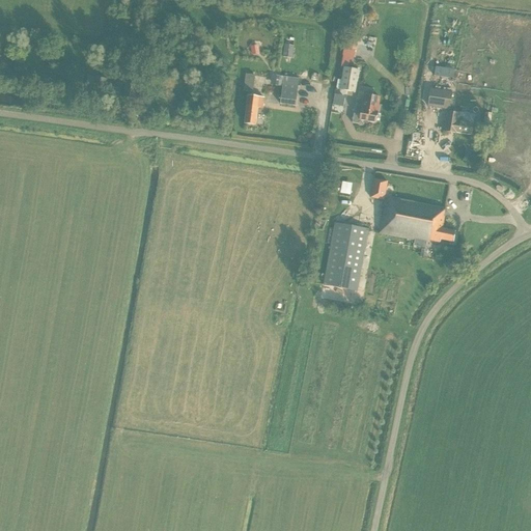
[(360,71),(343,67),(339,90),(356,92),(360,71)]
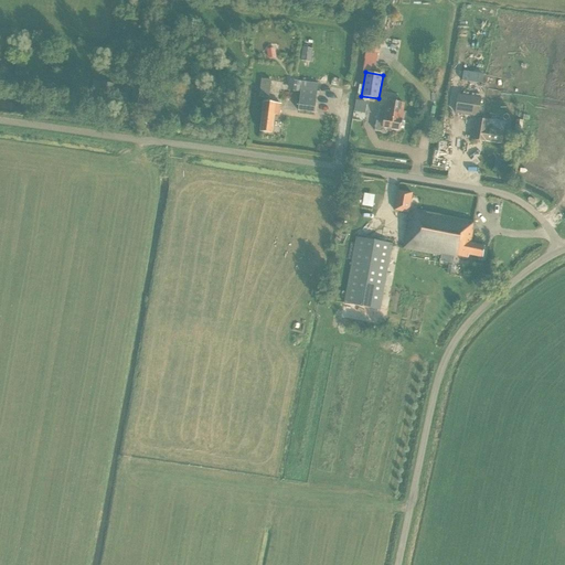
[(483,74),(462,72),(461,81),(482,84),(483,74)]
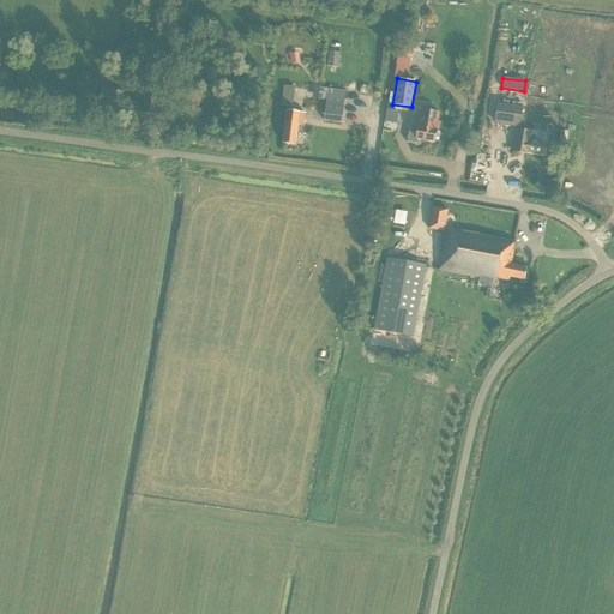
[(295,88),(284,86),(282,104),(293,106),(295,88)]
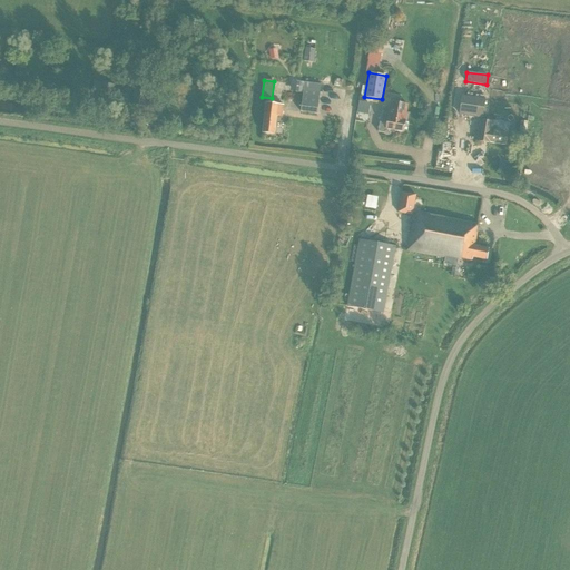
[(316,114),(318,92),(320,85),(301,82),(298,92),(303,94),(301,111),(316,114)]
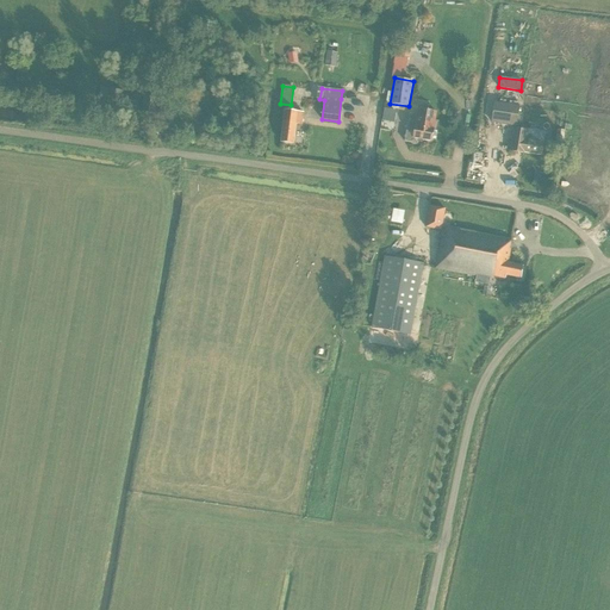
[(492,122),(517,126),(520,107),(496,104),(492,122)]
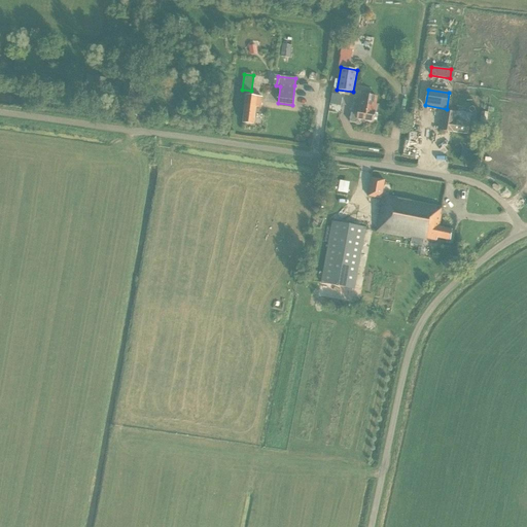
[(460,94),(452,93),(450,105),(458,106),(460,94)]
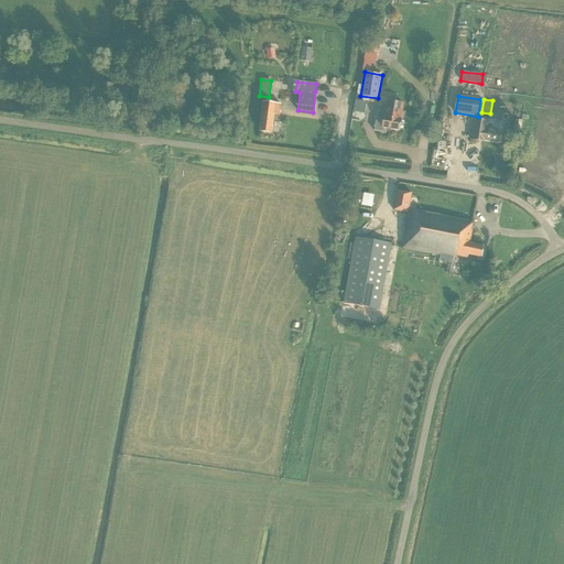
[(375,121),(373,131),(381,132),(381,128),(399,131),(400,126),(403,104),(386,101),(382,122),(375,121)]
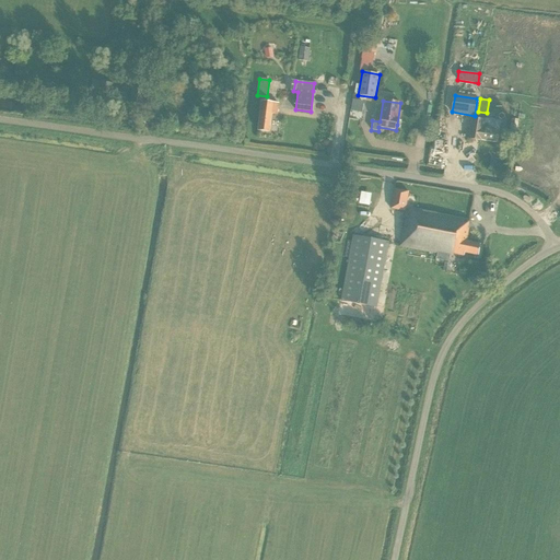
[(276,115),(277,103),(271,103),(260,102),(257,130),(269,132),(271,114),(276,115)]
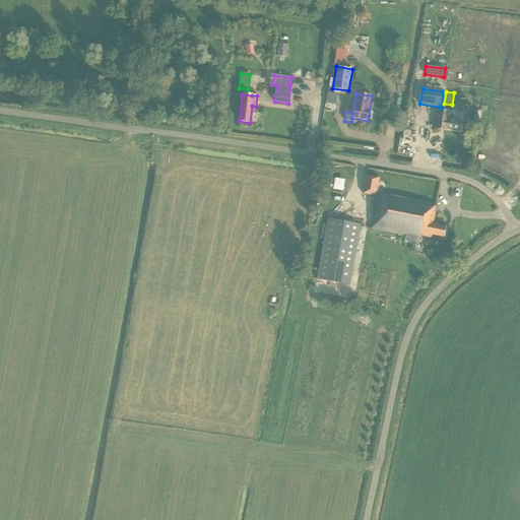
[(438,110),(435,129),(446,131),(447,130),(461,132),(462,128),(463,122),(464,113),(449,110),(449,112),(438,110)]
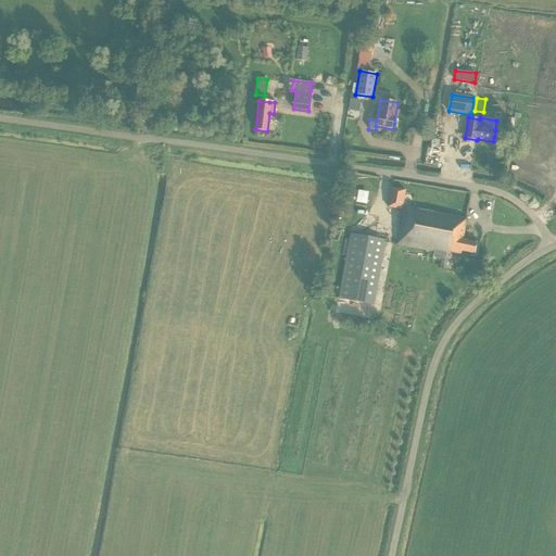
[(462,159),(469,161),(472,150),(465,148),(462,159)]
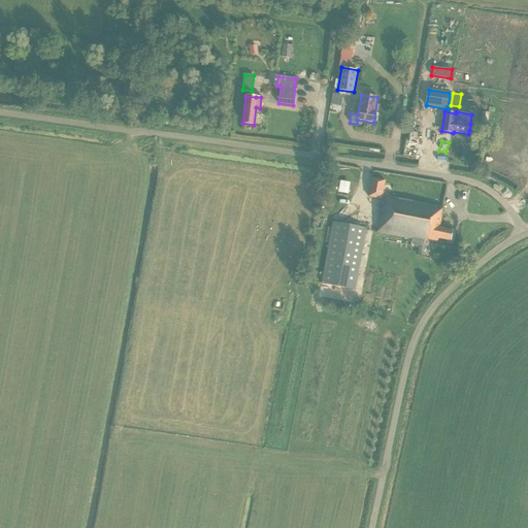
[(371,178),(368,197),(382,199),(376,232),(426,241),(427,239),(436,241),(437,238),(451,240),(452,230),(438,228),(441,207),(383,195),(385,180),(371,178)]
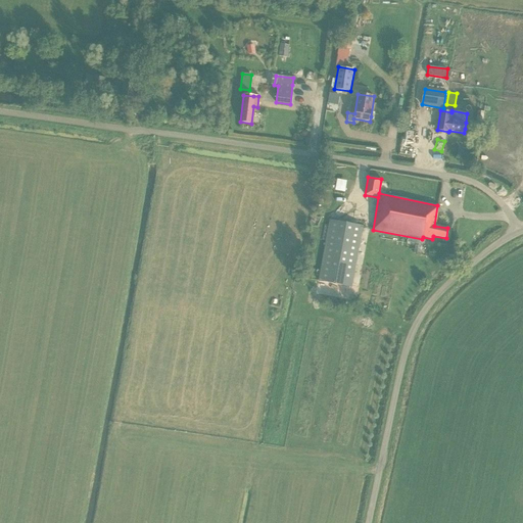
[(351,287),(363,226),(329,221),(319,281),(351,287)]
